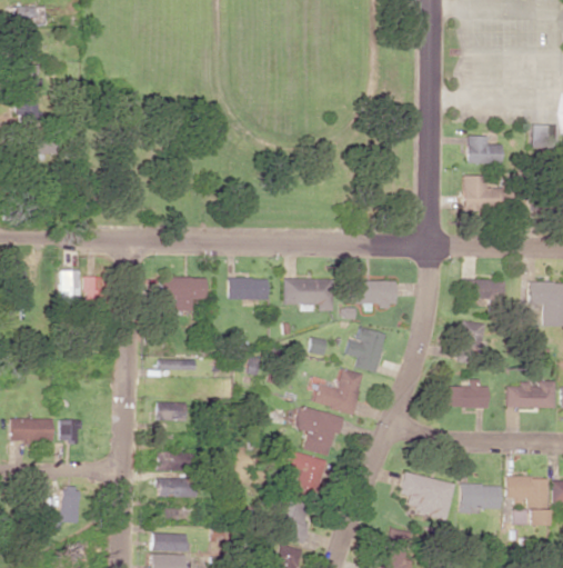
[(10,7),(11,23),(46,22),(44,6),(10,7)]
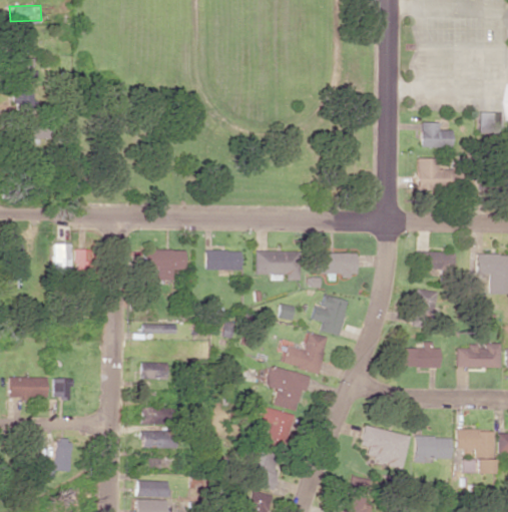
[(35,58),(17,58),(17,80),(39,81),(39,71),(35,71),(35,58)]
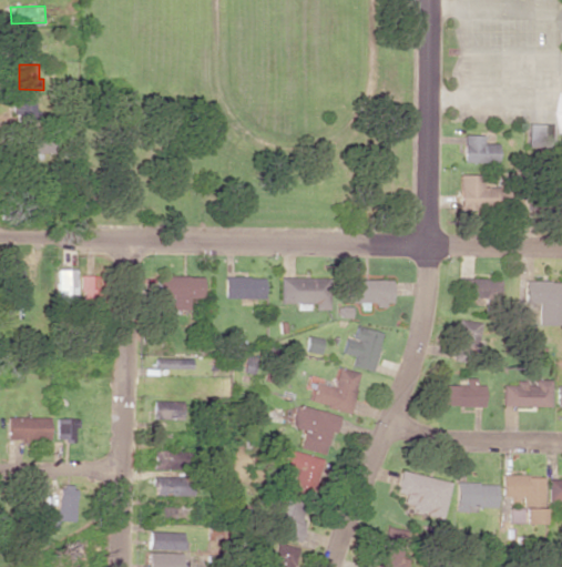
[(21,122),(39,122),(38,98),(20,99),(21,122)]
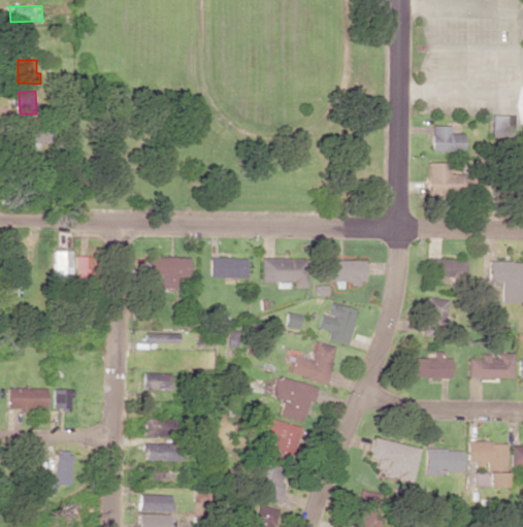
[(519,116),(495,114),(495,137),(519,137),(519,116)]
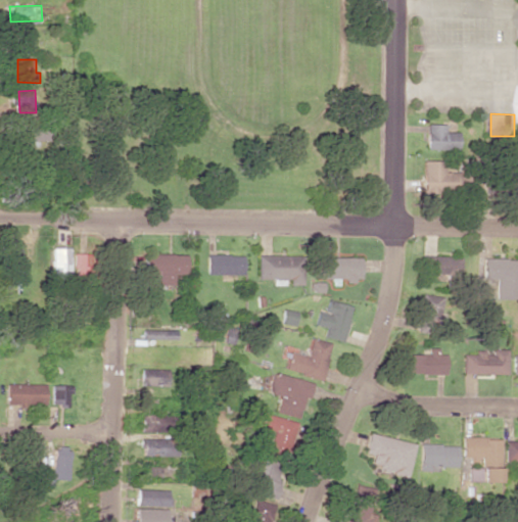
[(463,133),(449,133),(449,125),(431,125),(431,150),(463,150),(463,133)]
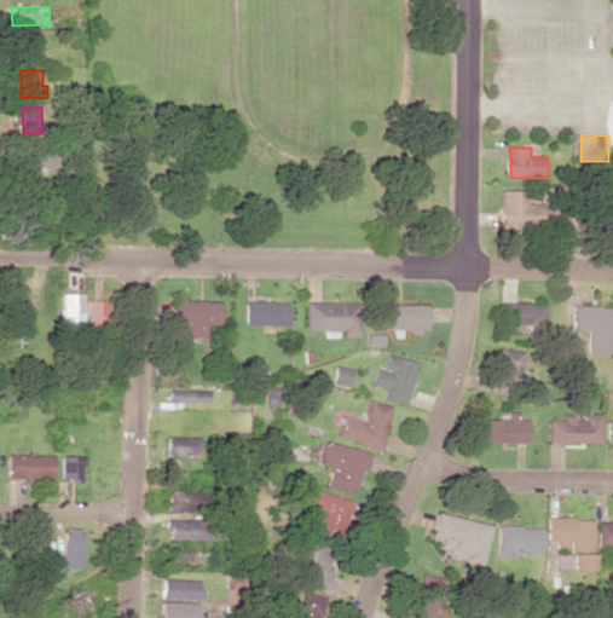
[(505,230),(526,231),(527,221),(550,221),(550,204),(531,203),(531,191),(507,190),(505,230)]
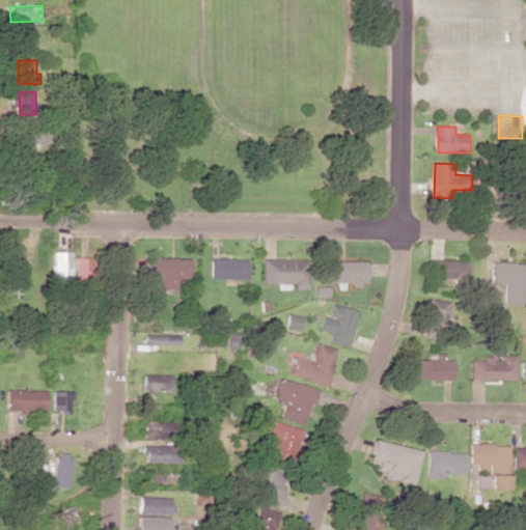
[(525,176),(510,177),(511,198),(525,197),(525,176)]
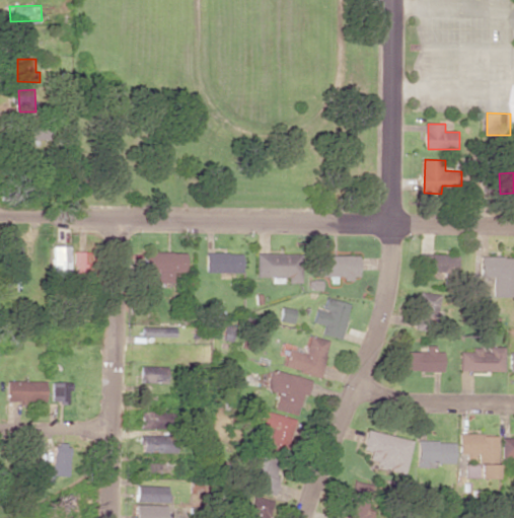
[(72,246),(55,246),(56,278),(73,278),(72,246)]
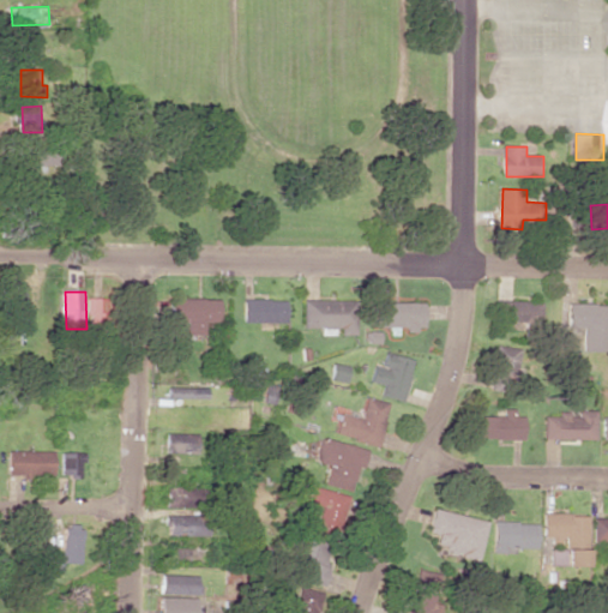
[(91,298),(91,331),(110,330),(109,298),(91,298)]
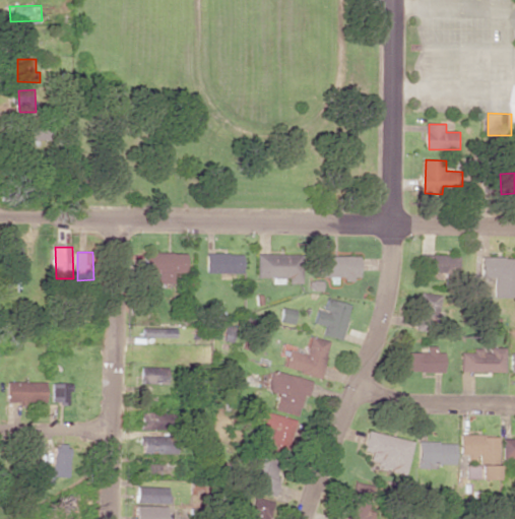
[(161,284),(176,284),(176,273),(190,272),(190,252),(148,253),(148,273),(161,272),(161,284)]
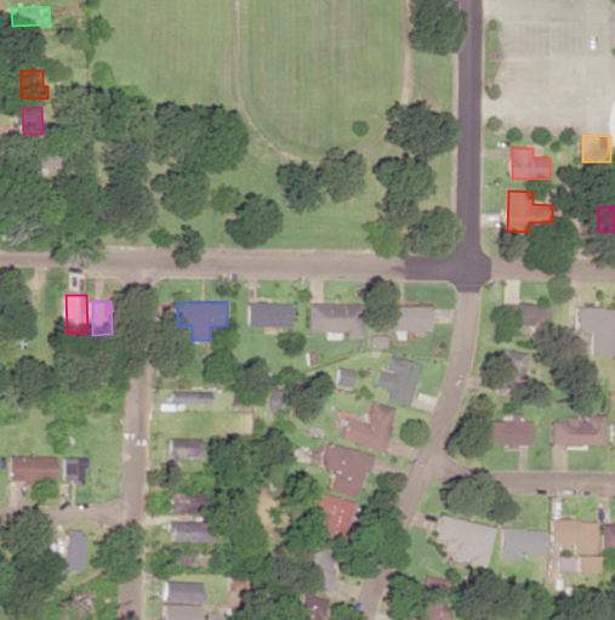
[(294,303),(250,302),(250,326),(294,328),(294,303)]
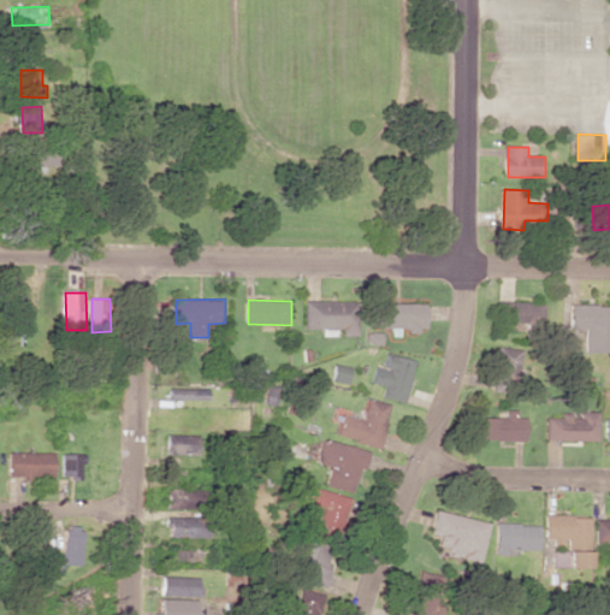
[(308,329),(326,329),(326,336),(344,337),(344,336),(359,336),(360,302),(308,301),(308,329)]
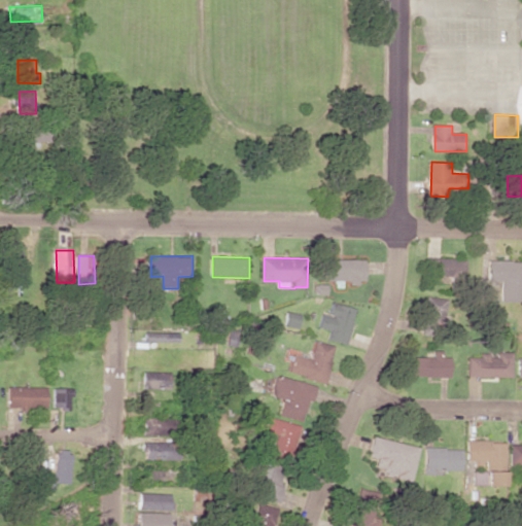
[(438,277),(468,275),(467,257),(438,259),(438,277)]
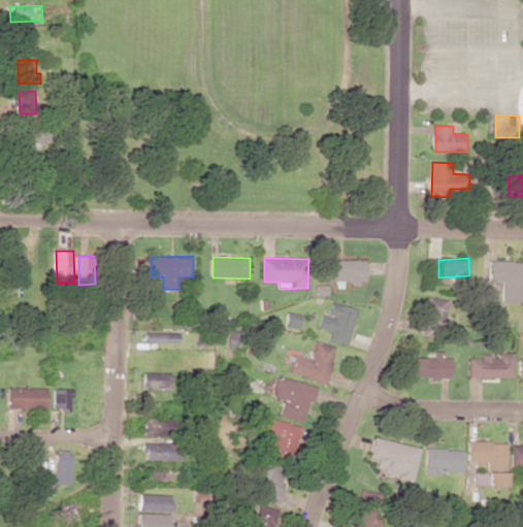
[(323,282),(353,282),(353,284),(368,285),(368,260),(323,260),(323,282)]
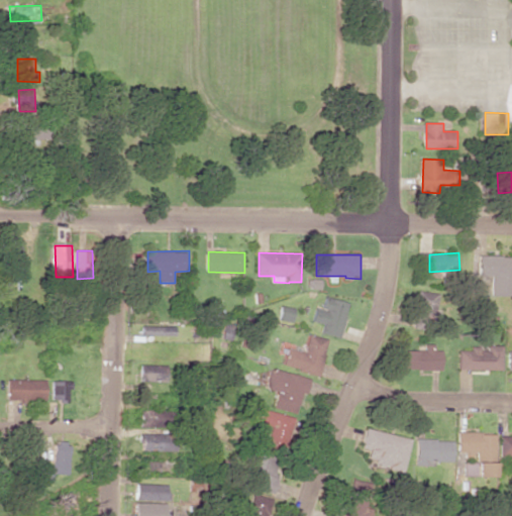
[(511,255),(482,255),(482,276),(494,276),(494,296),(511,297),(511,255)]
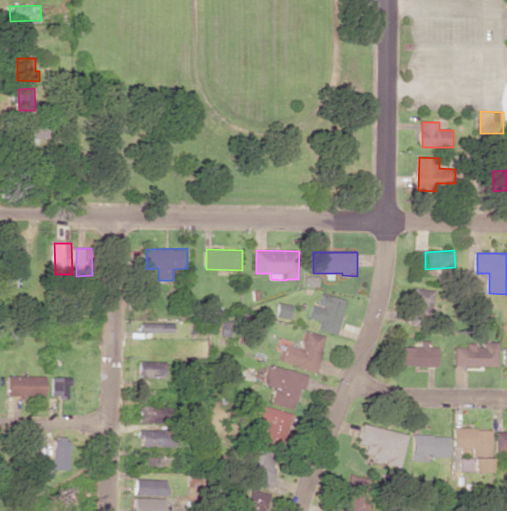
[(437,291),(417,289),(414,318),(433,320),(437,291)]
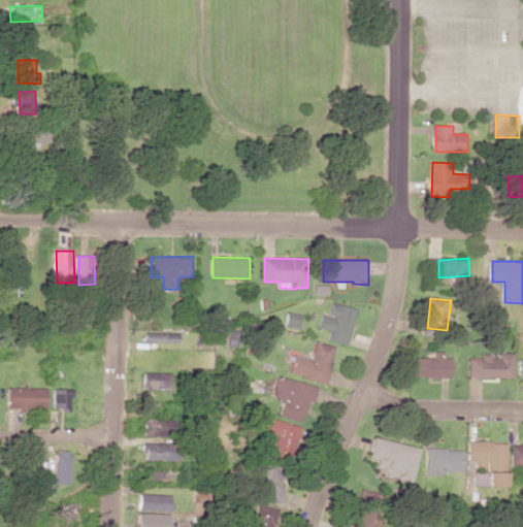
[(333,332),(330,340),(350,346),(360,310),(334,303),(331,316),(325,315),(321,328),(333,332)]
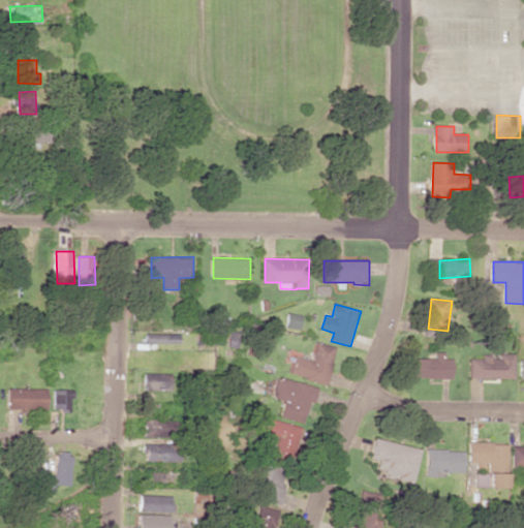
[(148,343),(182,344),(183,335),(148,334),(148,343)]
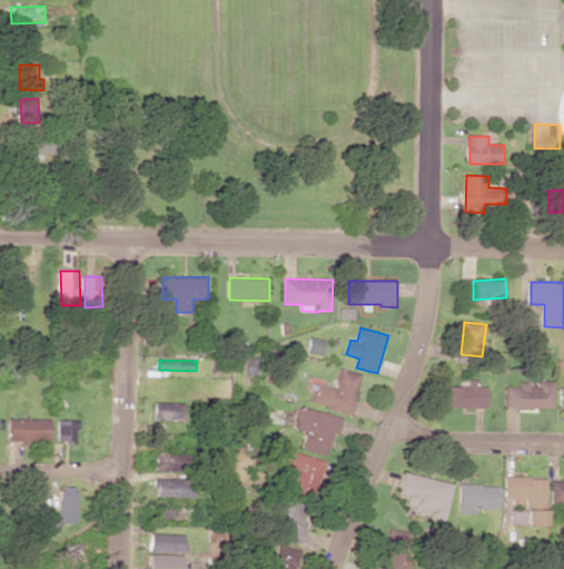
[(354,414),(365,375),(343,369),(337,389),(319,383),(314,403),(354,414)]
